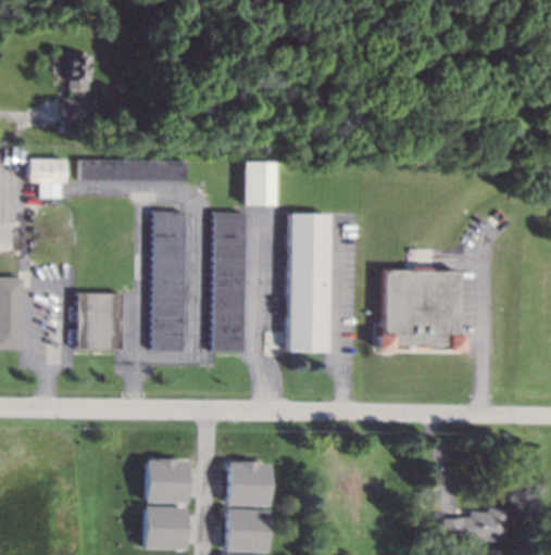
[(88,90),(67,90),(69,80),(65,80),(65,54),(88,55),(88,90)]
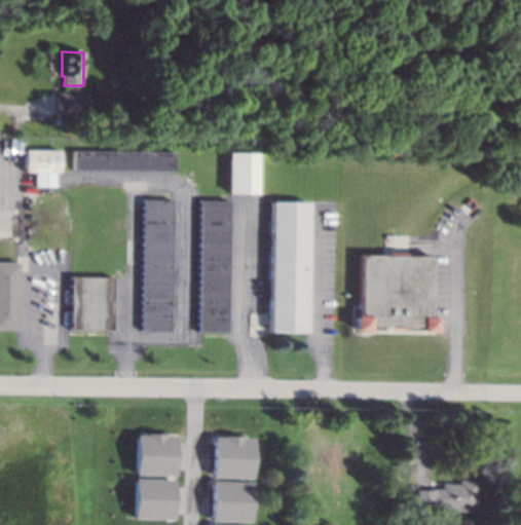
[(27,173),(27,151),(62,151),(62,174),(57,173),(57,187),(37,186),(37,173),(27,173)]
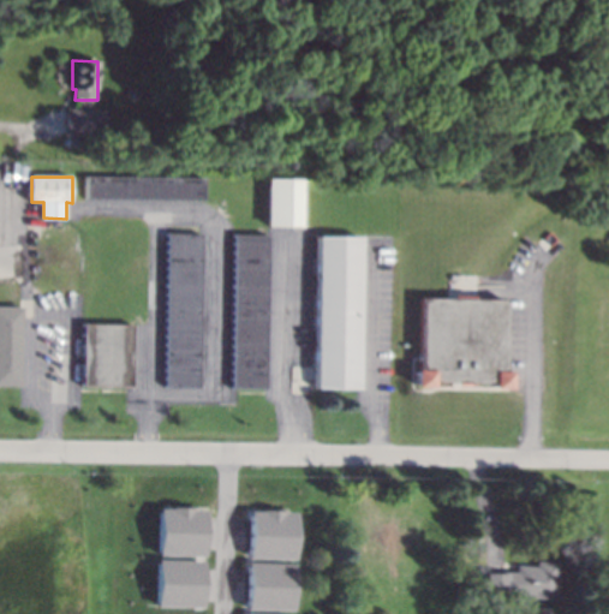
[(88,177),(208,178),(207,201),(88,200),(88,177)]
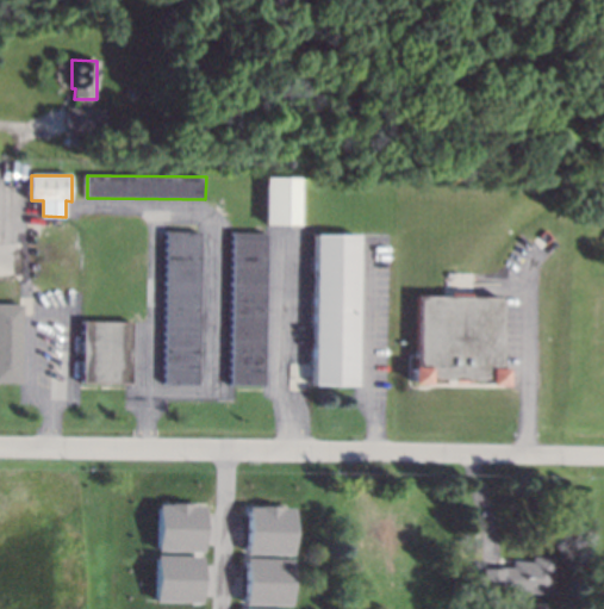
[(268,178),(303,179),(303,225),(267,224),(268,178)]
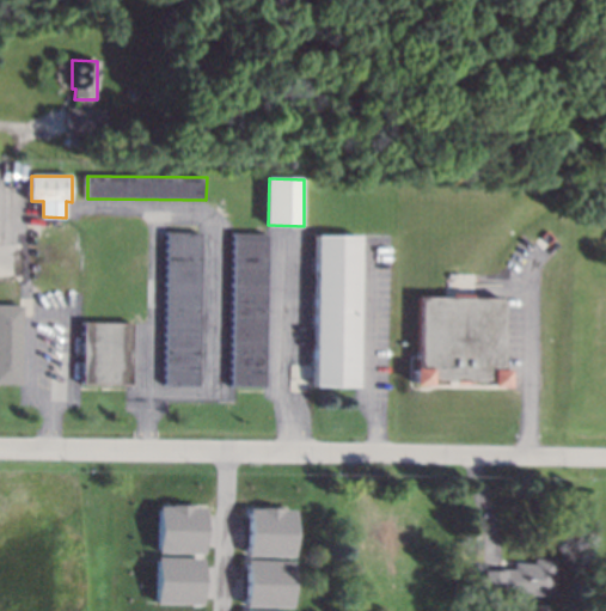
[(201,385),(167,385),(170,232),(203,232),(201,385)]
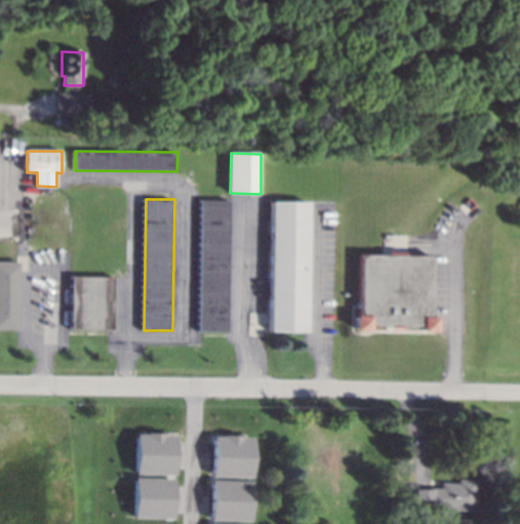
[(230,331),(201,330),(203,201),(204,201),(232,201),(230,331)]
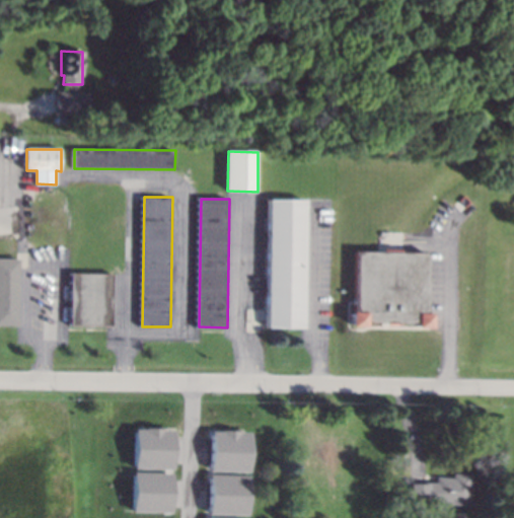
[(272,200),(309,200),(307,328),(270,328),(272,200)]
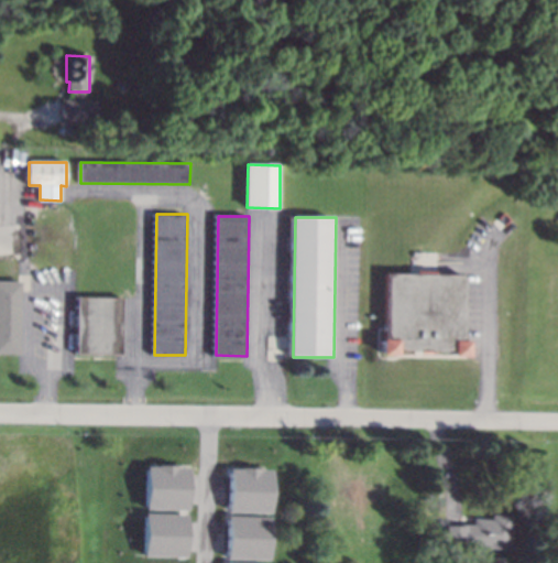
[(469,345),(472,345),(471,359),(458,359),(458,356),(401,355),(401,357),(386,357),(386,343),(390,343),(389,273),(470,275),(469,345)]
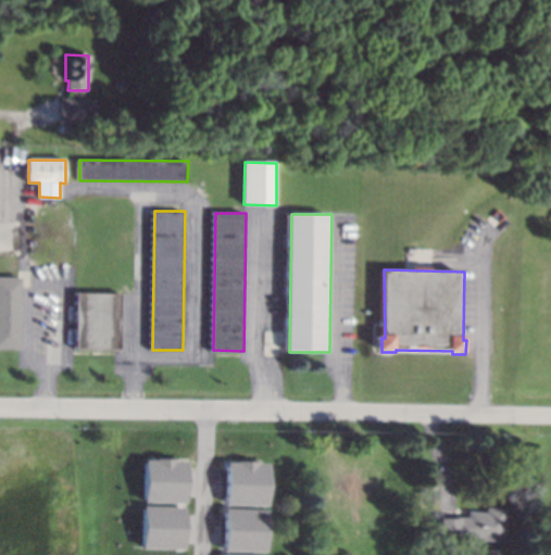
[(22,350),(0,349),(0,277),(23,277),(22,350)]
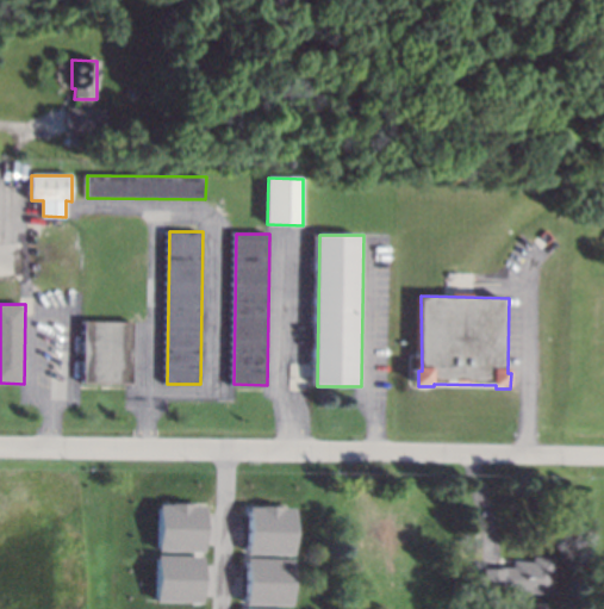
[(135,323),(134,384),(83,383),(85,322),(135,323)]
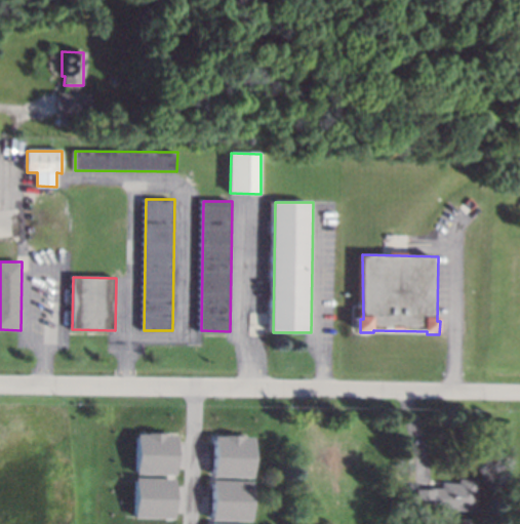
[(177,435),(137,434),(136,475),(176,476),(177,435)]
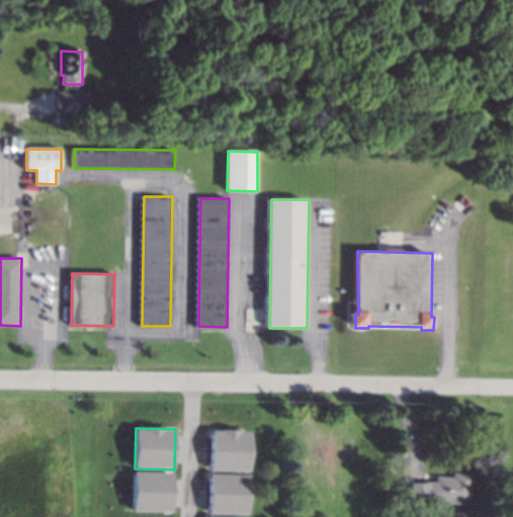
[(211,471),(250,472),(251,432),(212,431),(211,471)]
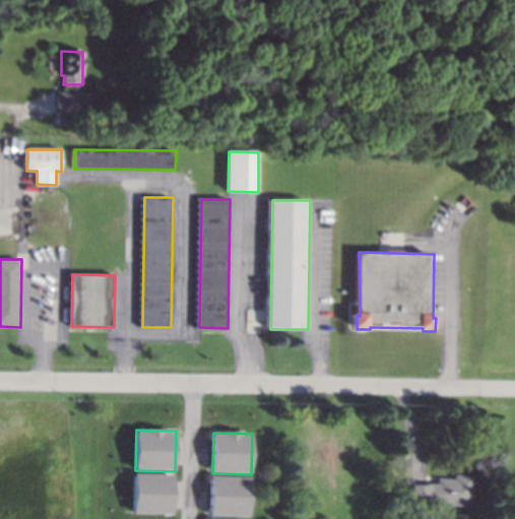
[(134,514),(173,515),(174,474),(135,474),(134,514)]
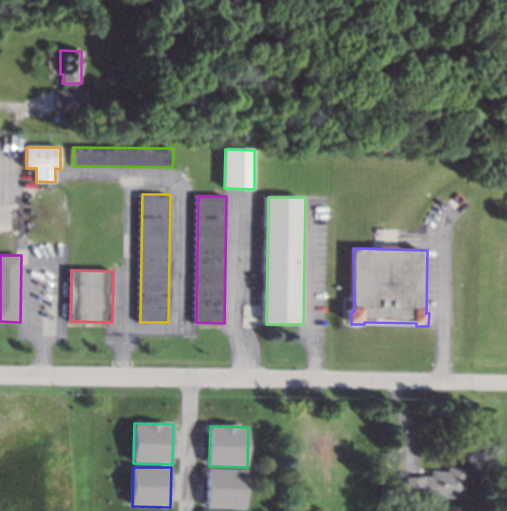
[(467,468),(466,498),(439,497),(438,498),(432,498),(432,497),(419,496),(418,503),(407,502),(407,495),(404,495),(405,475),(433,476),(433,470),(434,470),(434,468),(443,468),(443,471),(449,471),(449,467),(467,468)]
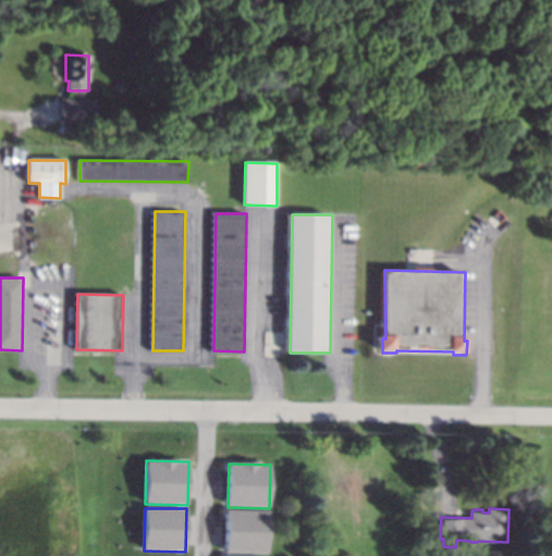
[(227,553),(268,554),(269,511),(228,510),(227,553)]
